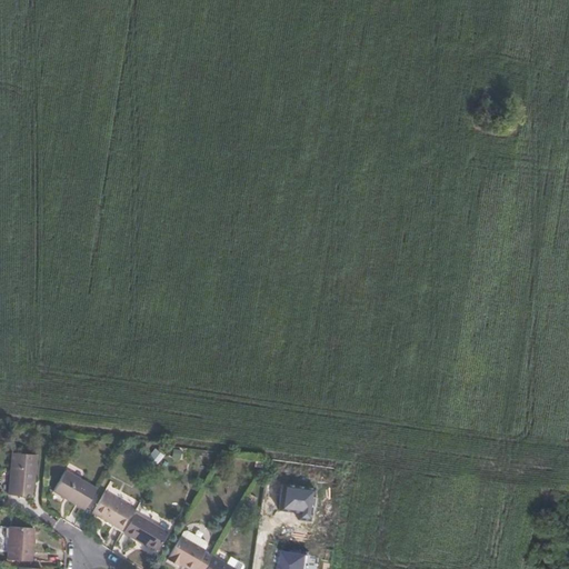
[(37,453),(12,452),(8,495),(32,497),(37,453)]
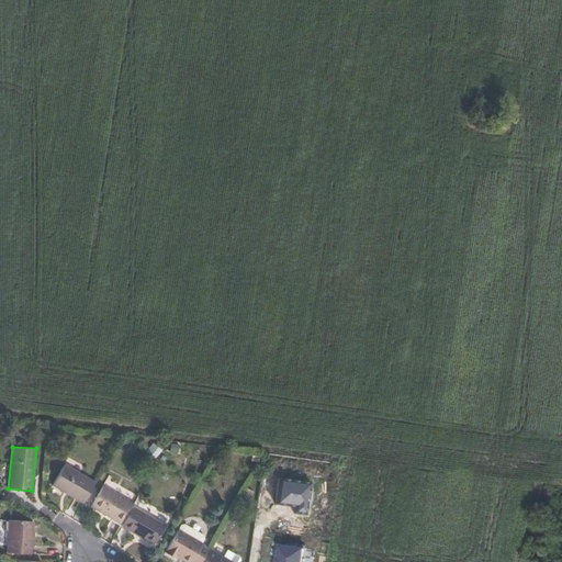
[(82,504),(94,484),(63,465),(51,485),(82,504)]
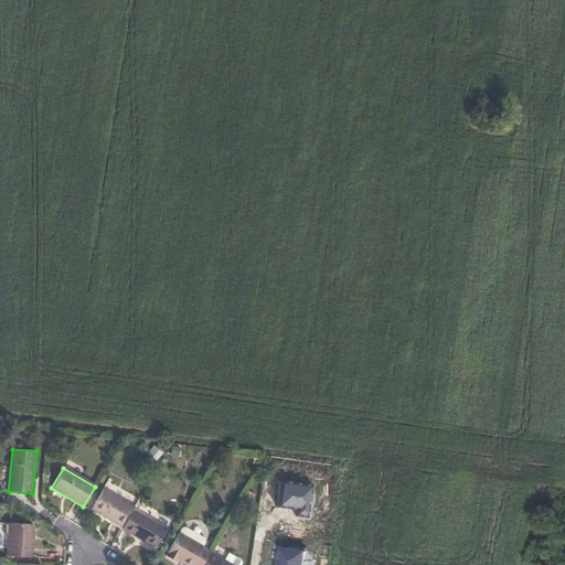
[(132,508),(135,505),(102,487),(91,507),(123,525),(132,508)]
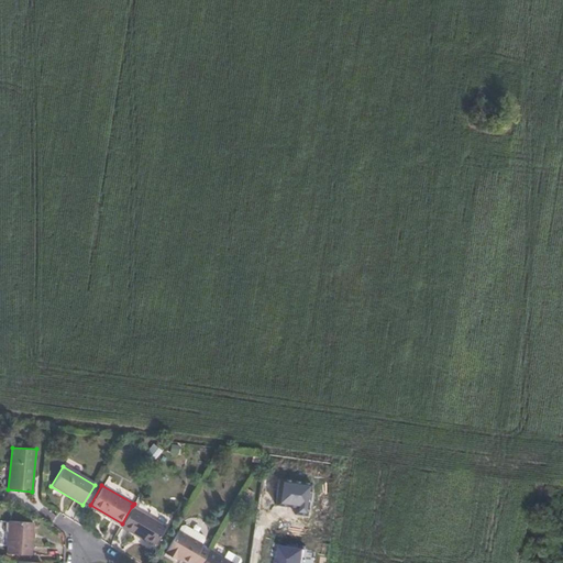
[(122,523),(121,525),(153,543),(164,525),(132,506),(122,523)]
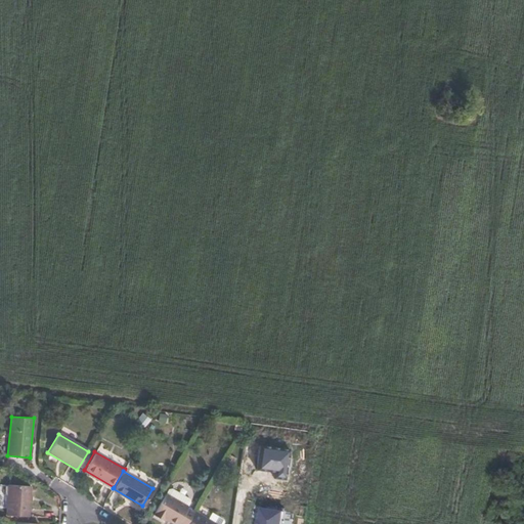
[(31,487),(9,486),(6,517),(29,519),(31,487)]
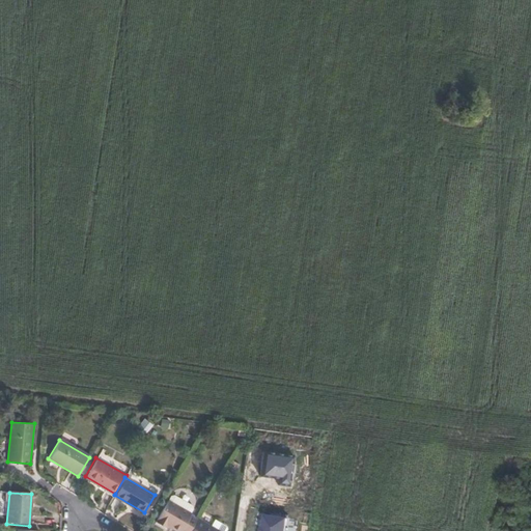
[(174,494),(170,495),(168,499),(155,522),(163,527),(165,524),(177,530),(178,530),(189,512),(190,512),(192,507),(191,504),(174,494)]
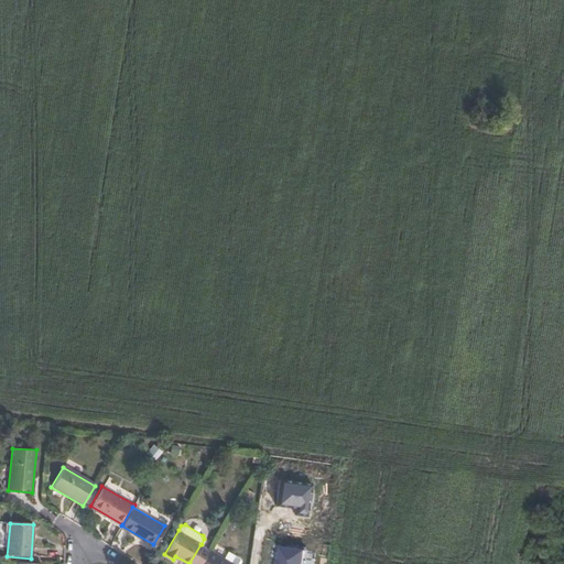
[(190,563),(202,563),(210,550),(201,544),(190,563)]
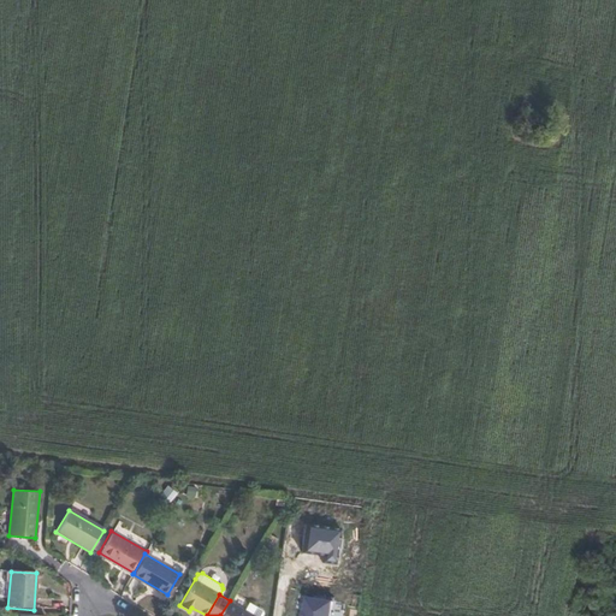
[(255,615),(244,610),(230,600),(220,615),(255,615)]
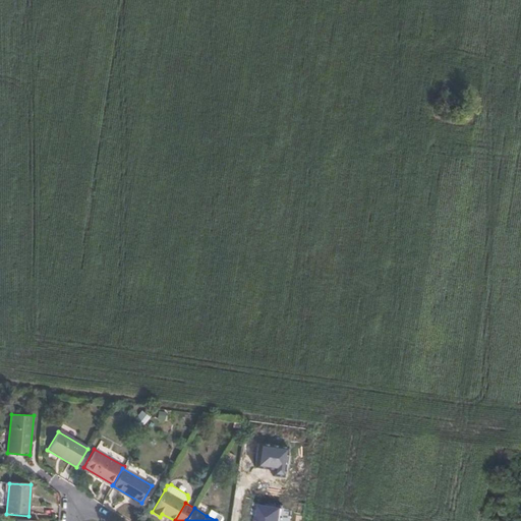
[(211,509),(207,516),(216,520),(221,520),(223,519),(222,515),(211,509)]
